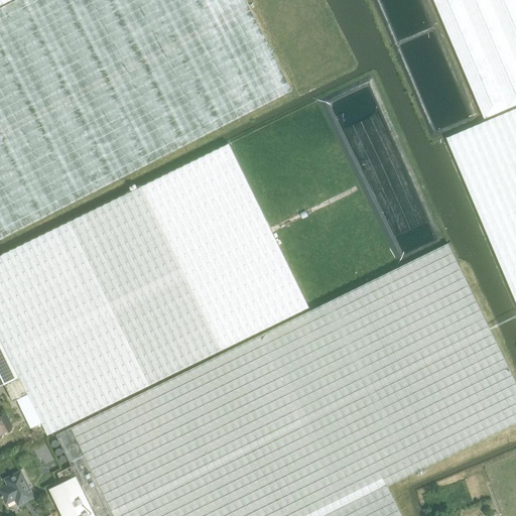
[(0,240),(292,91),(246,0),(15,0),(0,8),(0,240)]
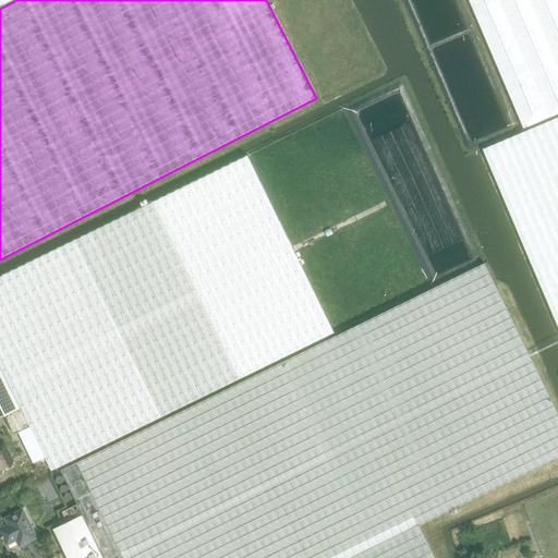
[(557,0),(469,0),(524,129),(557,113),(557,0)]
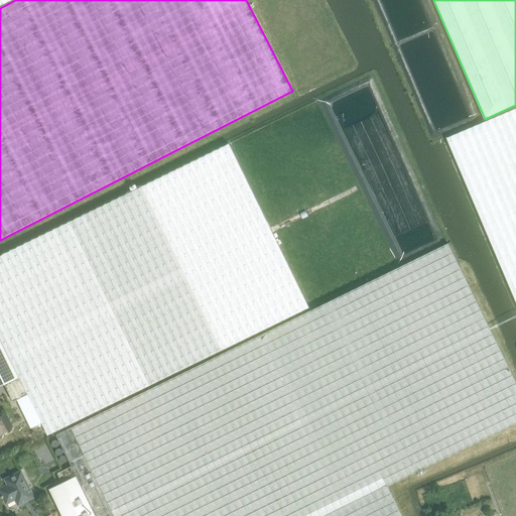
[(515,108),(446,138),(515,301),(515,108)]
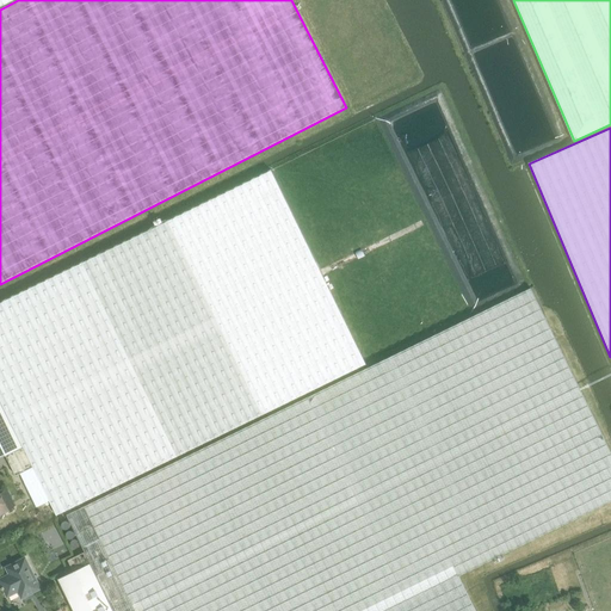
[(0,458),(6,456),(16,476),(23,473),(26,479),(37,474),(57,516),(366,364),(272,171),(0,303),(0,458)]
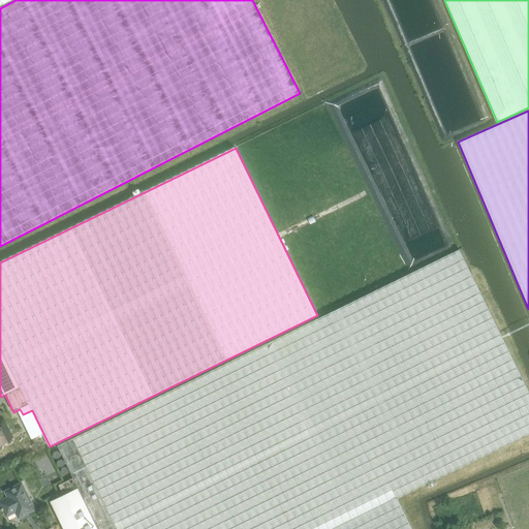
[(58,446),(79,488),(98,528),(412,528),(397,498),(528,433),(528,390),(460,249),(58,446)]
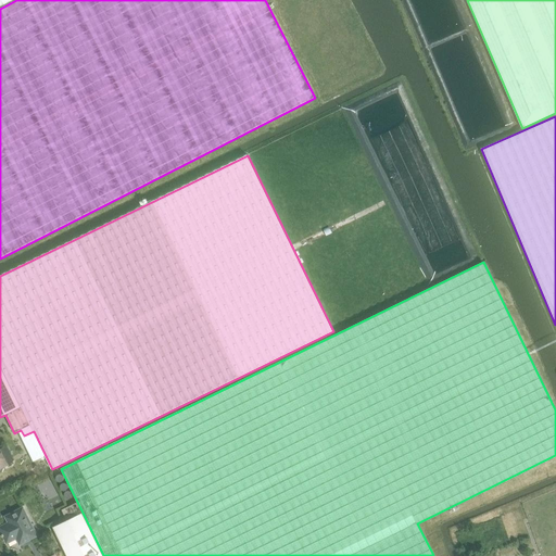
[(54,489),(51,481),(43,484),(46,489),(50,491),(54,489)]
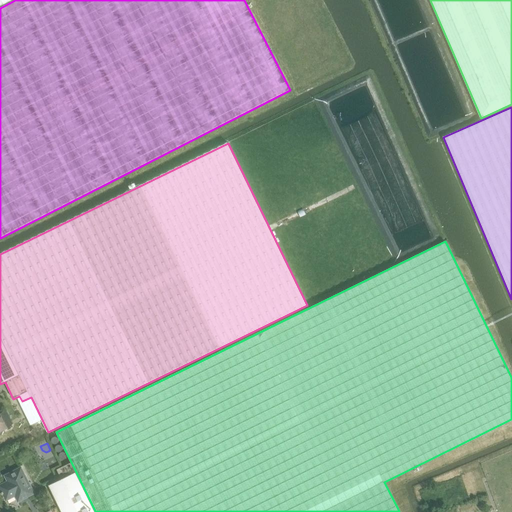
[(71,463),(57,470),(61,477),(74,470),(71,463)]
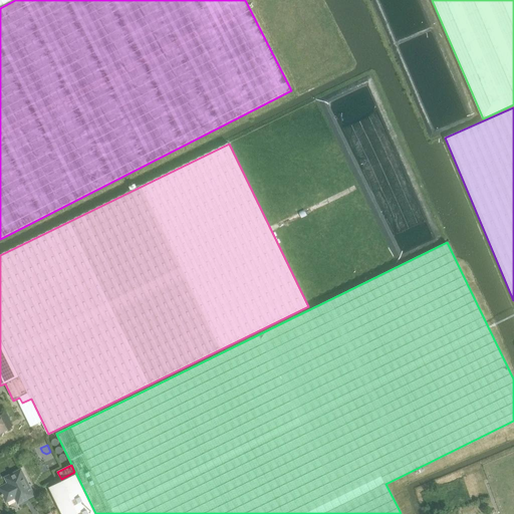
[(8,483),(0,487),(0,488),(2,494),(3,496),(4,496),(7,502),(15,498),(18,503),(34,495),(22,470),(5,478),(8,483)]
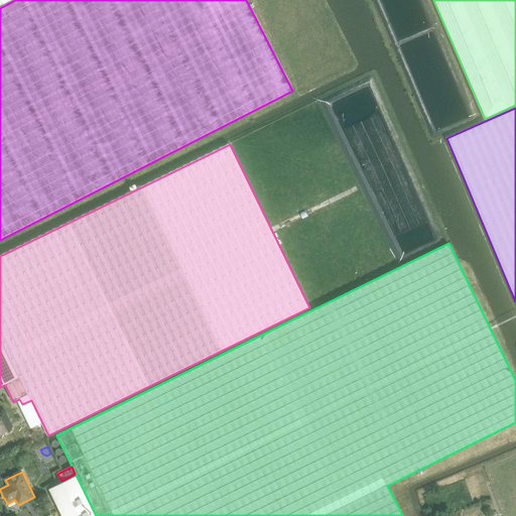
[(96,515),(77,476),(49,489),(61,515),(96,515)]
